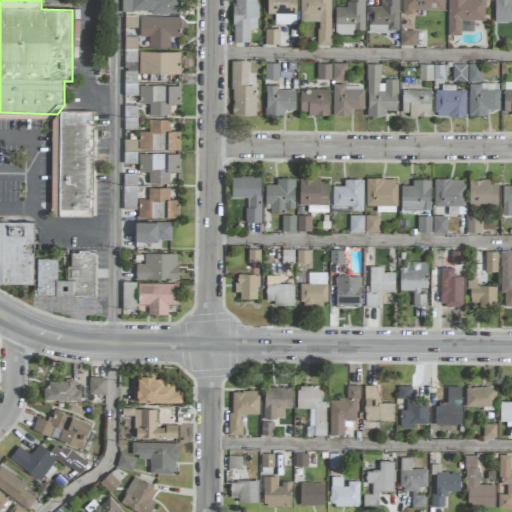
[(180,13),(180,0),(121,0),(122,13),(180,13)]
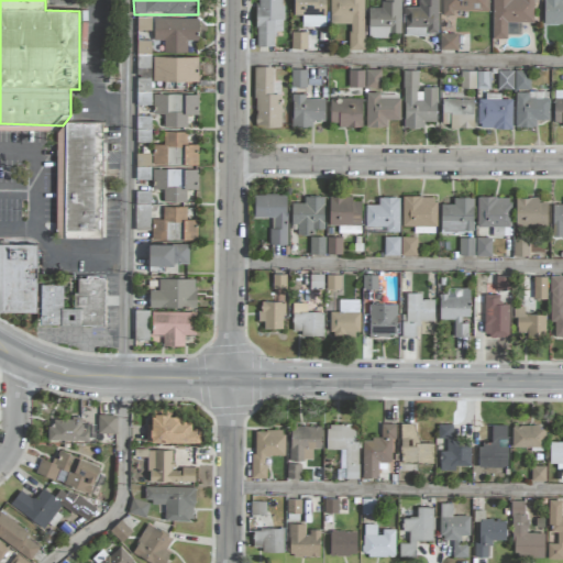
[(282,0),(256,0),(256,46),(274,47),(274,32),(282,32),(282,0)]
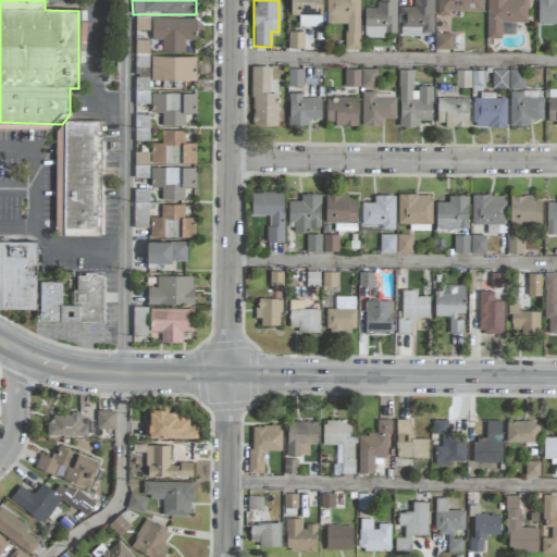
[(321,0),(289,0),(291,15),(298,15),(299,27),(322,26),(321,0)]
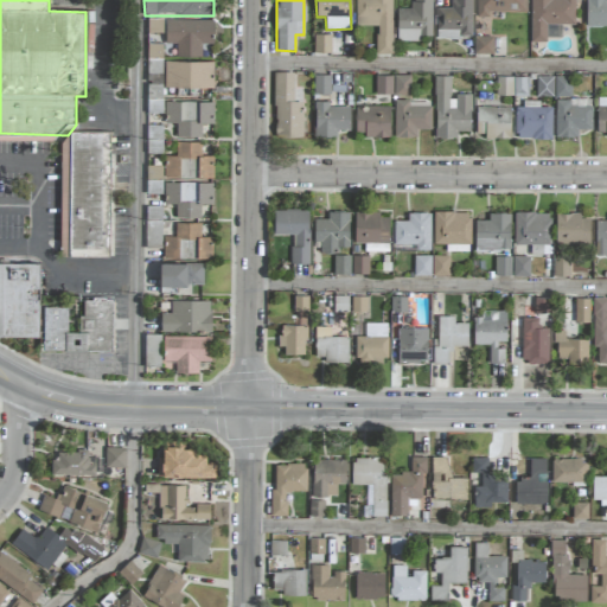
[(391,0),(355,0),(356,26),(376,26),(376,55),(393,55),(391,0)]
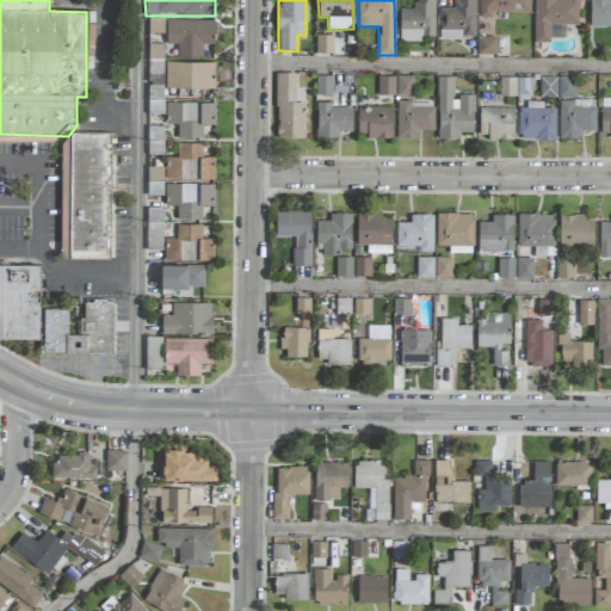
[(400,39),(434,41),(434,0),(414,0),(414,8),(400,8),(400,39)]
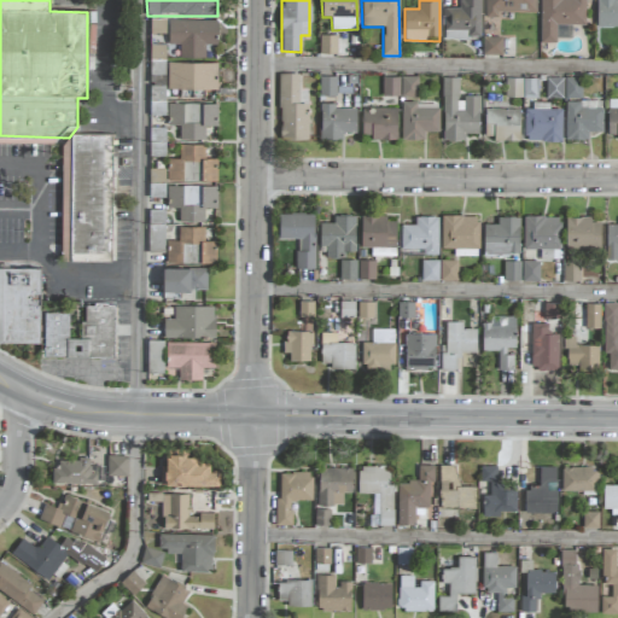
[(481,0),(460,0),(460,9),(444,7),(443,39),(479,39),(481,0)]
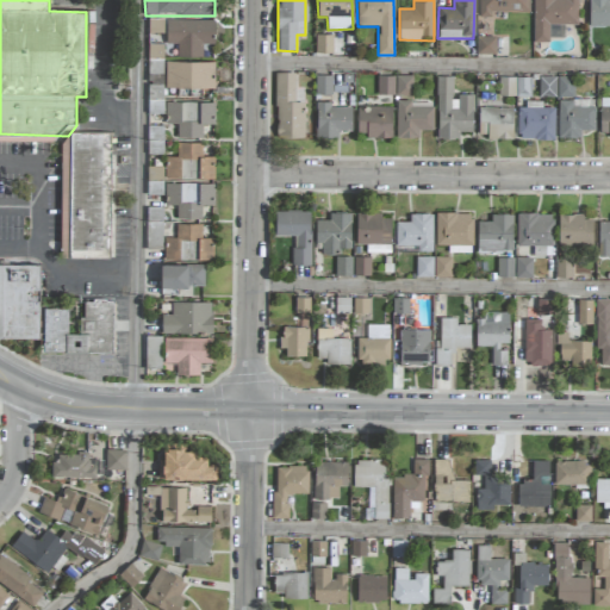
[(529,12),(528,0),(478,0),(479,17),(491,17),(491,12),(529,12)]
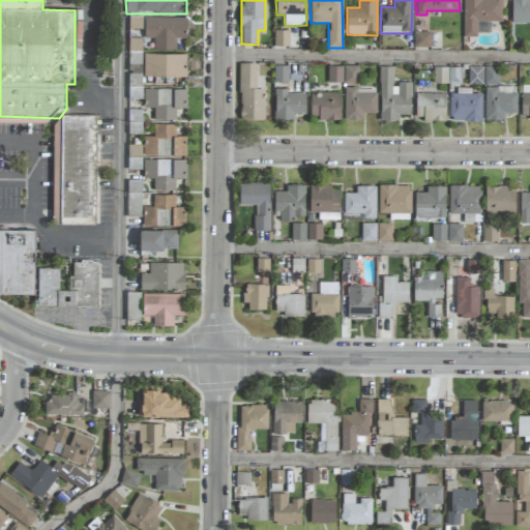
[(502,22),(502,0),(463,0),(463,36),(477,37),(477,21),(502,22)]
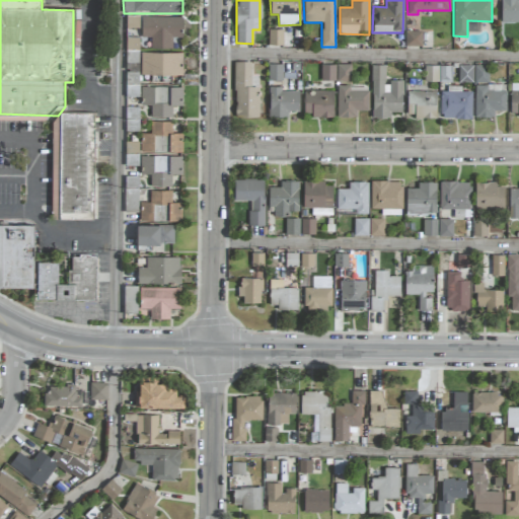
[(518,22),(518,0),(501,0),(501,22),(518,22)]
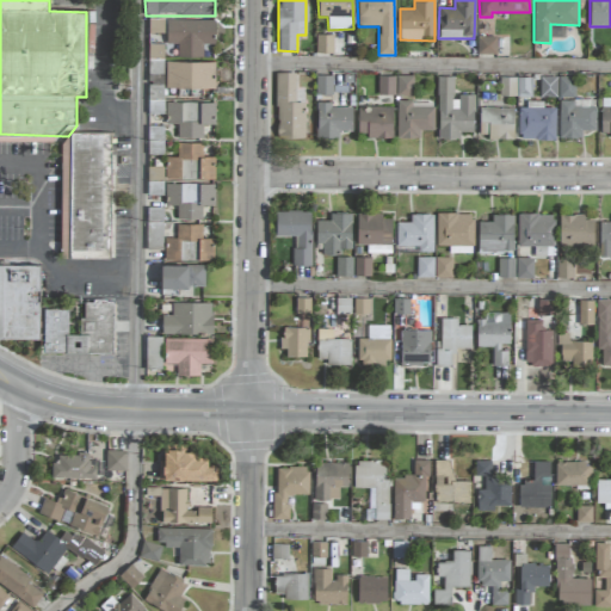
[(164,18),(148,19),(148,59),(164,59),(164,18)]
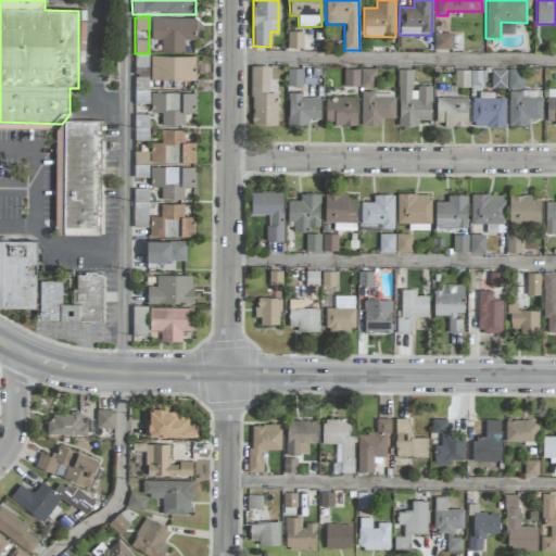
[(196,19),(152,19),(152,40),(161,40),(161,52),(185,52),(185,40),(196,40),(196,19)]
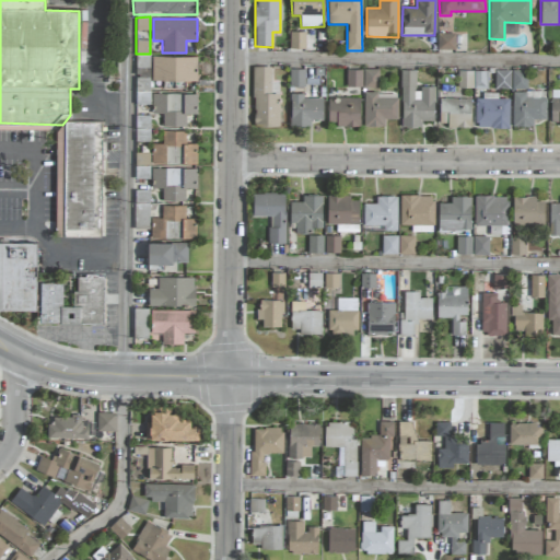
[(454,50),(455,34),(438,33),(438,49),(454,50)]
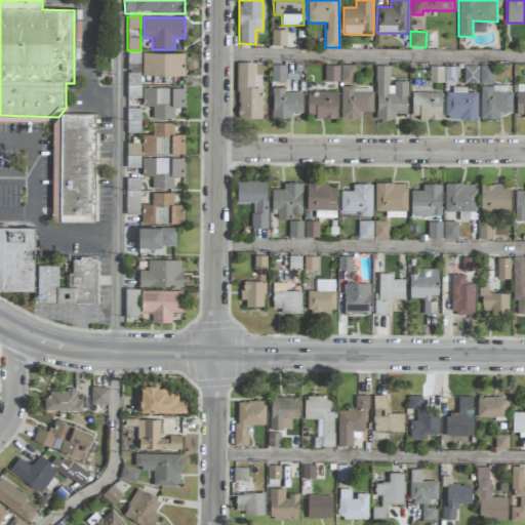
[(143,76),(184,76),(185,53),(143,52),(143,76)]
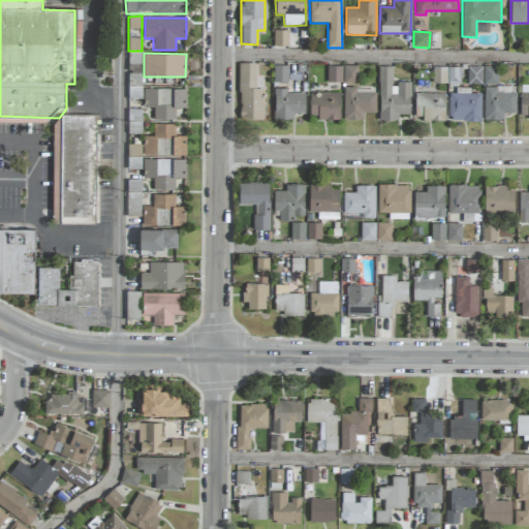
[(127,62),(128,98),(141,98),(139,62),(127,62)]
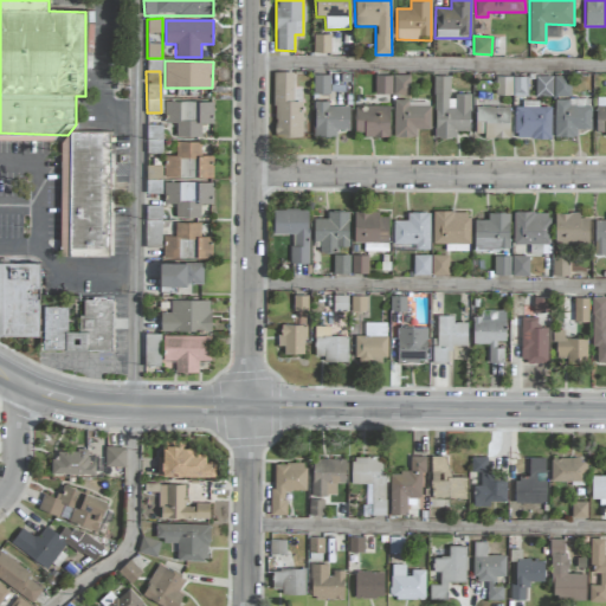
[(294,72),(274,72),(274,136),(302,137),(302,102),(292,101),(294,72)]
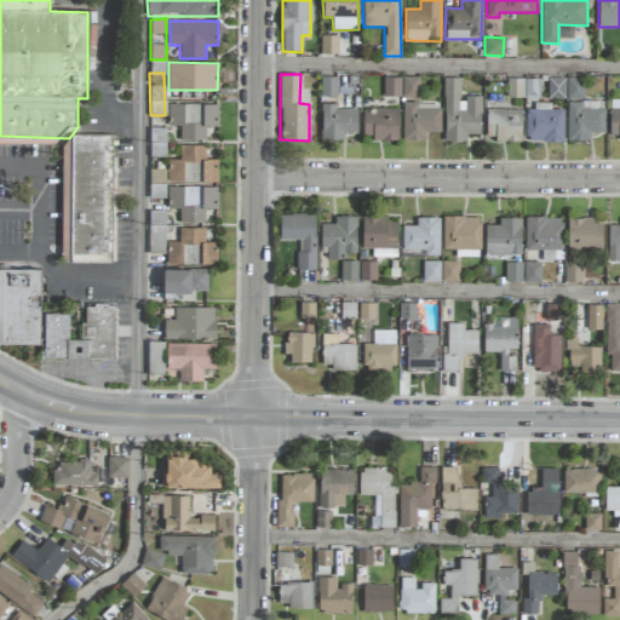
[(401,96),(401,78),(384,78),(385,96),(401,96)]
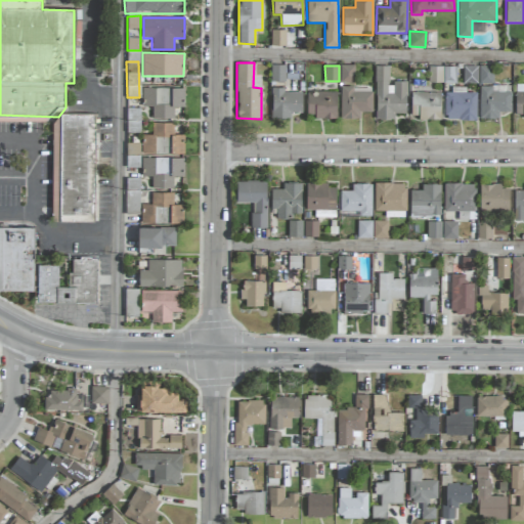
[(354,66),(341,66),(340,82),(354,82),(354,66)]
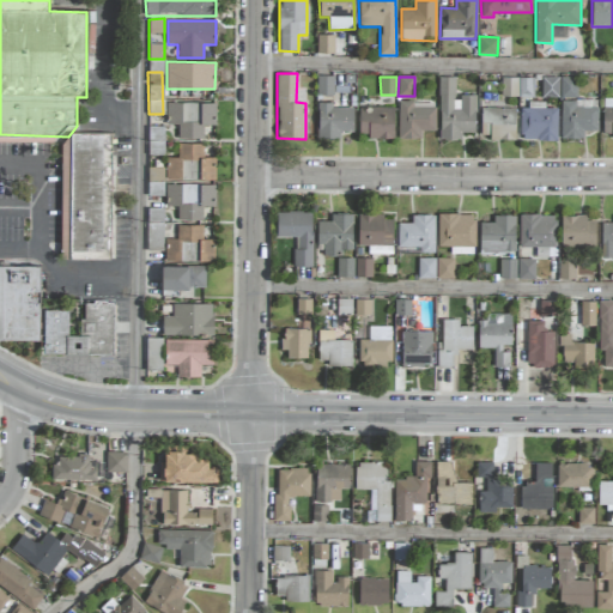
[(475,133),(475,97),(455,97),(455,77),(439,77),(439,139),(461,139),(461,132),(475,133)]
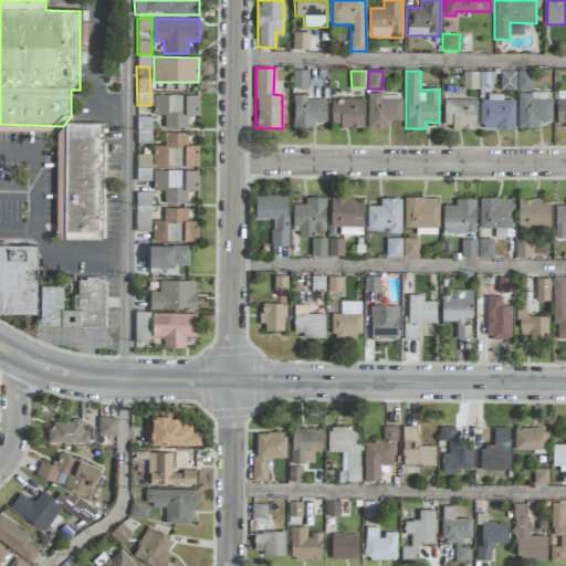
[(532,90),(532,71),(500,72),(501,90),(516,90),(516,91),(532,90)]
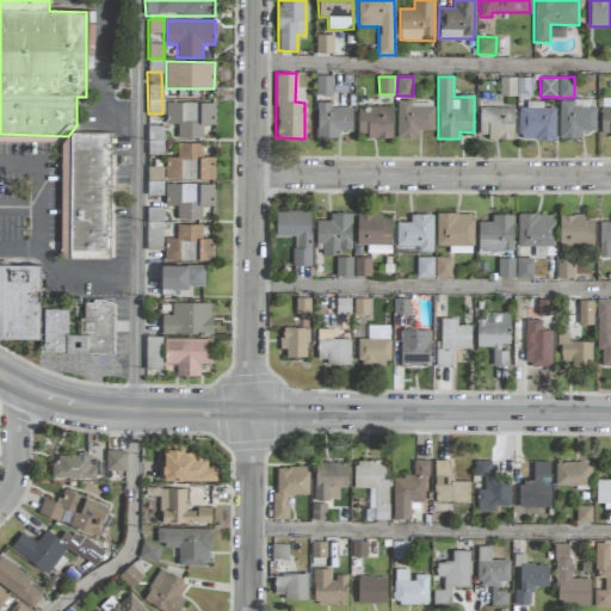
[(610,98),(602,98),(600,134),(610,134),(610,137),(610,98)]
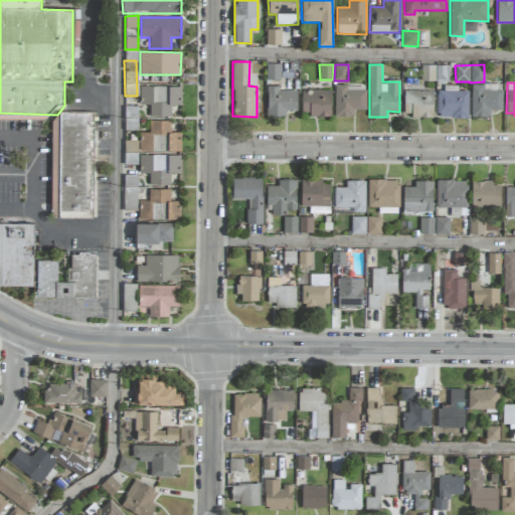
[(502,110),(502,83),(471,83),(472,117),(490,117),(490,110),(502,110)]
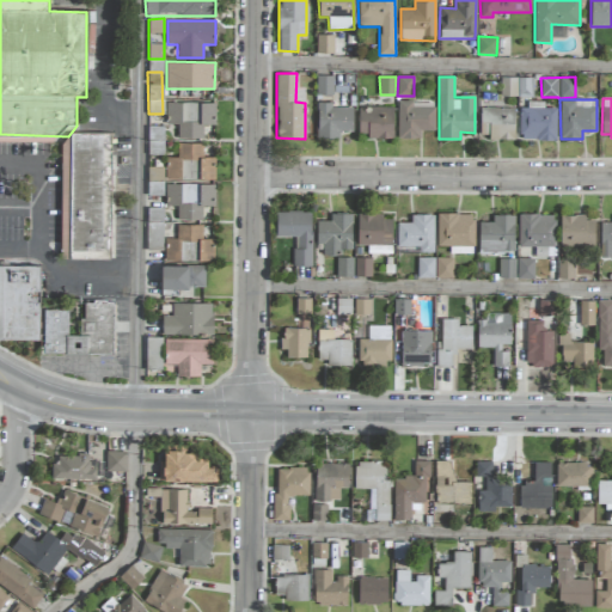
[(398,139),(420,138),(420,130),(435,130),(434,106),(412,106),(412,101),(397,101),(398,139)]
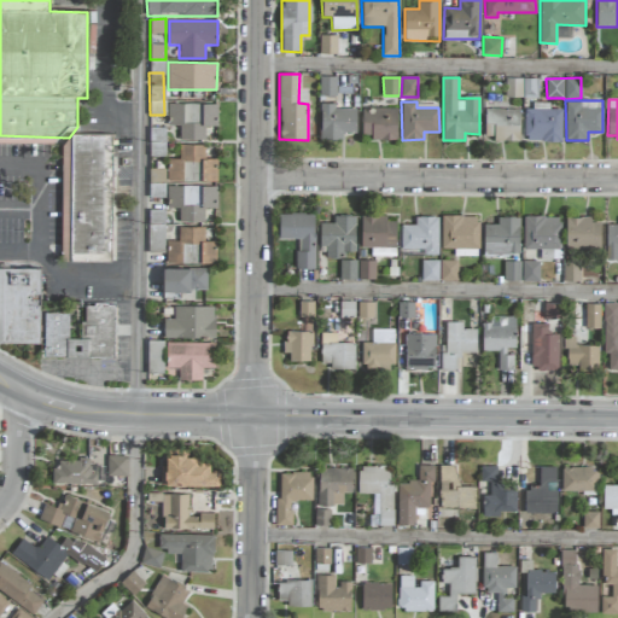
[(334,109),(334,103),(319,104),(320,140),(343,140),(343,133),(356,132),(356,109),(334,109)]
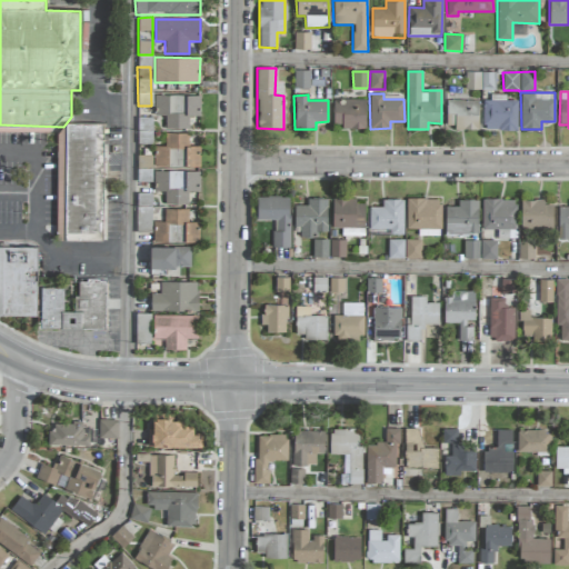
[(200,96),(155,96),(153,116),(165,116),(165,129),(188,129),(189,116),(200,116),(200,96)]
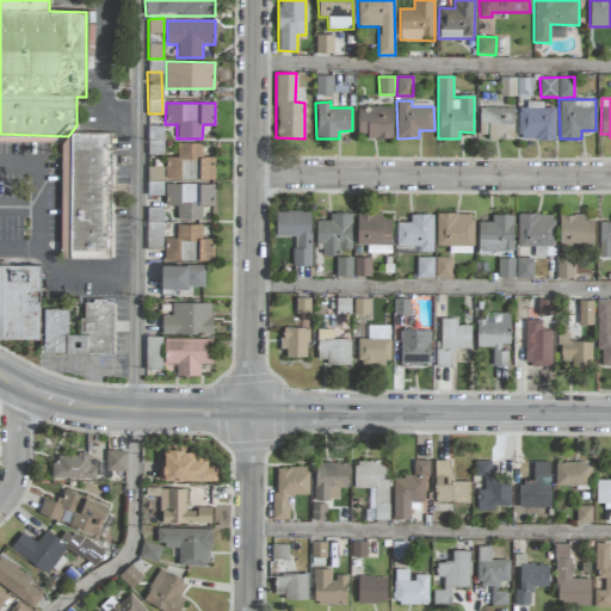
[(556,106),(519,105),(518,139),(555,140),(556,106)]
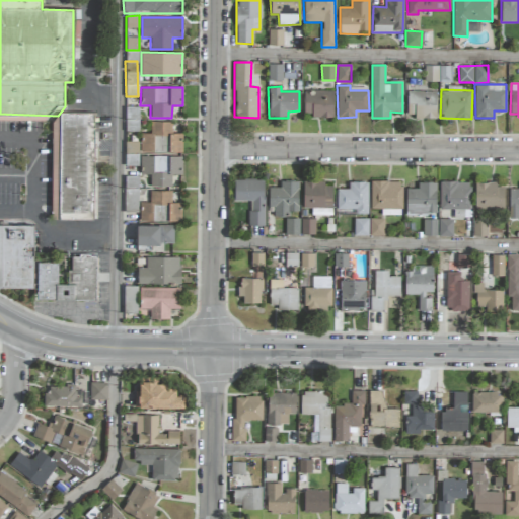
[(334,90),(304,90),(304,116),(332,117),(334,90)]
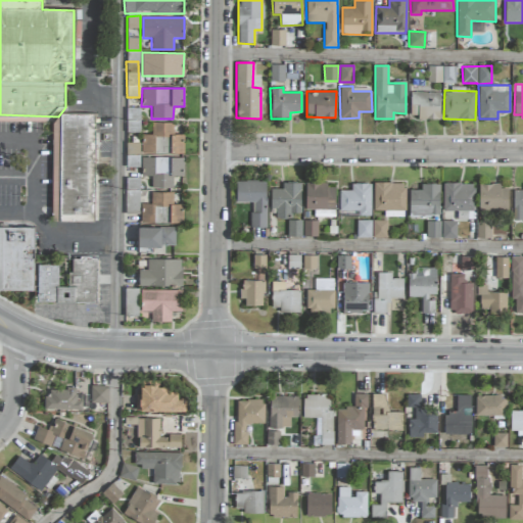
[(440,92),(411,92),(411,117),(440,119),(440,92)]
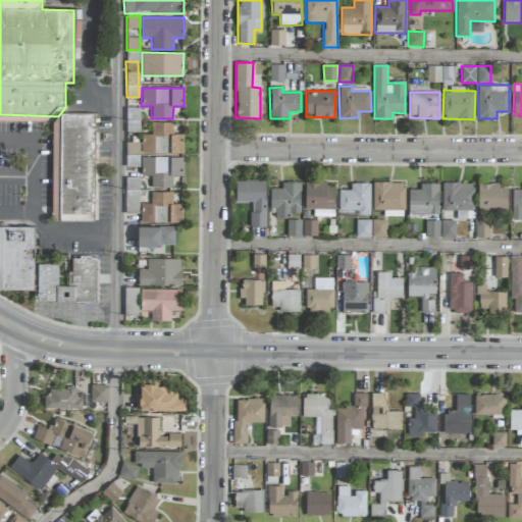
[(58,116),(58,219),(93,221),(94,113),(62,111),(58,116)]
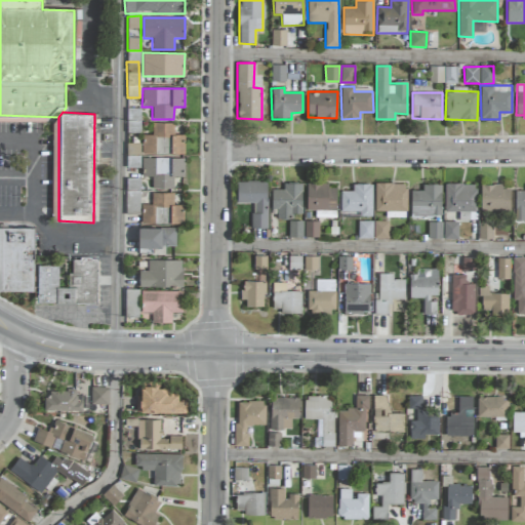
[(143,154),(185,154),(185,135),(173,135),(173,123),(152,123),(152,134),(143,134),(143,154)]
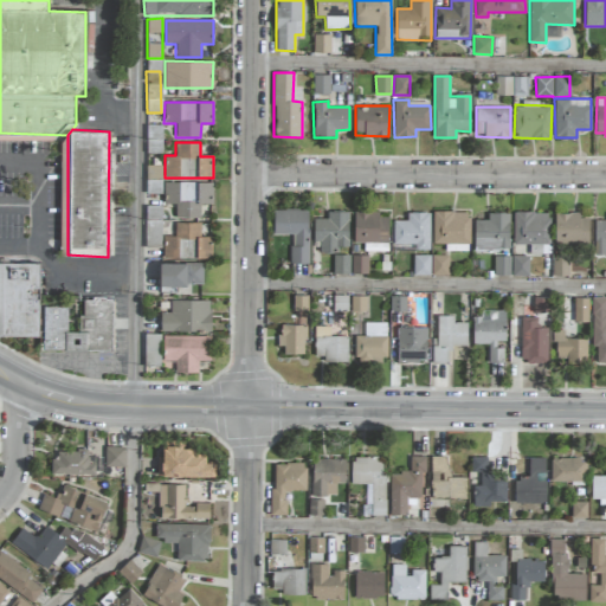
[(162,166),(146,166),(147,194),(162,194),(162,166)]
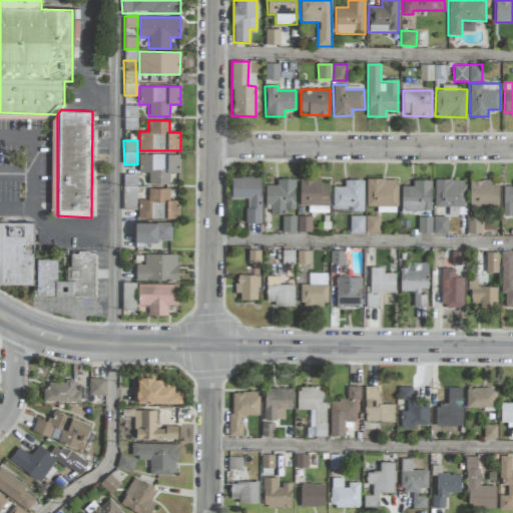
[(179,172),(179,154),(138,154),(138,172),(148,172),(148,184),(169,184),(169,172),(179,172)]
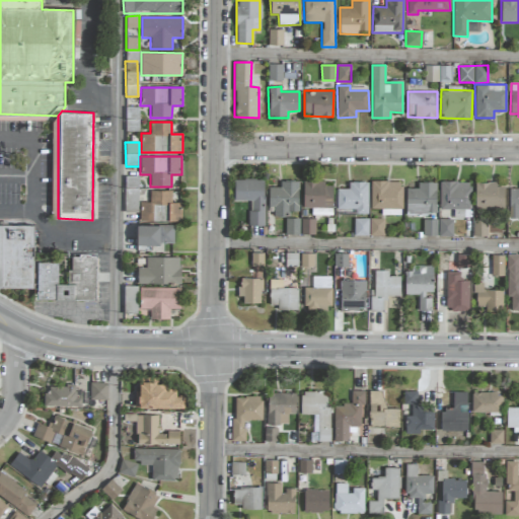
[(138,212),(139,176),(126,176),(125,212),(138,212)]
